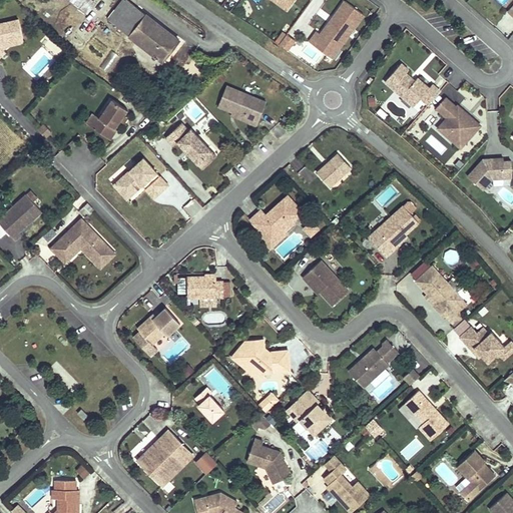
[(98,3),(93,0),(69,0),(89,15),(98,3)]
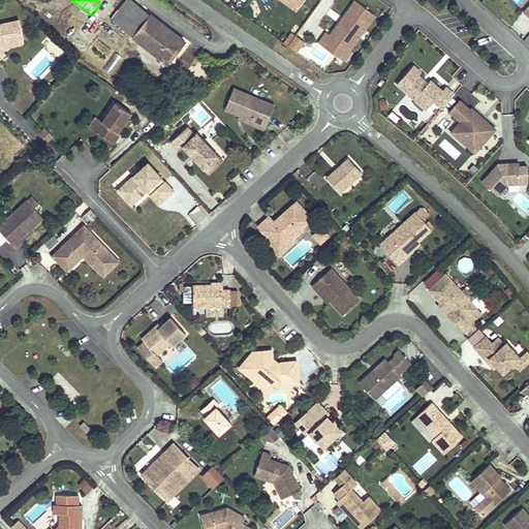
[(116,26),(134,1),(133,0),(126,0),(111,22),(116,26)]
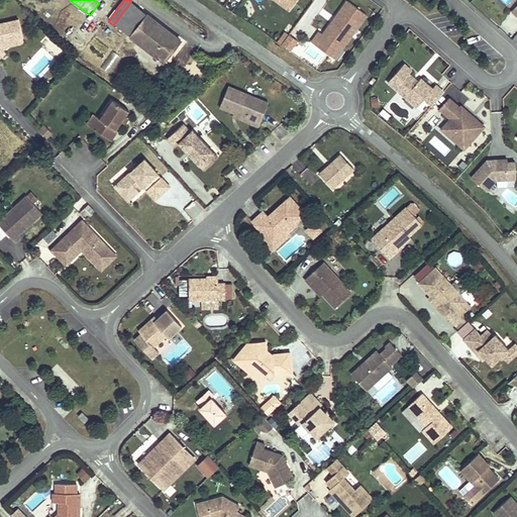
[(279,0),(279,2),(289,9),(296,0),(279,0)]
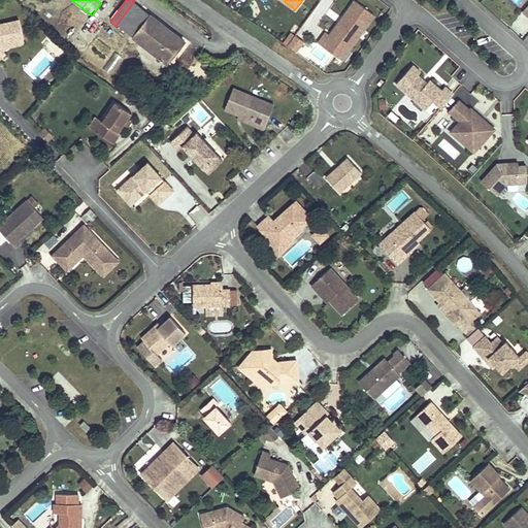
[(187,39),(134,1),(116,26),(167,64),(187,39)]
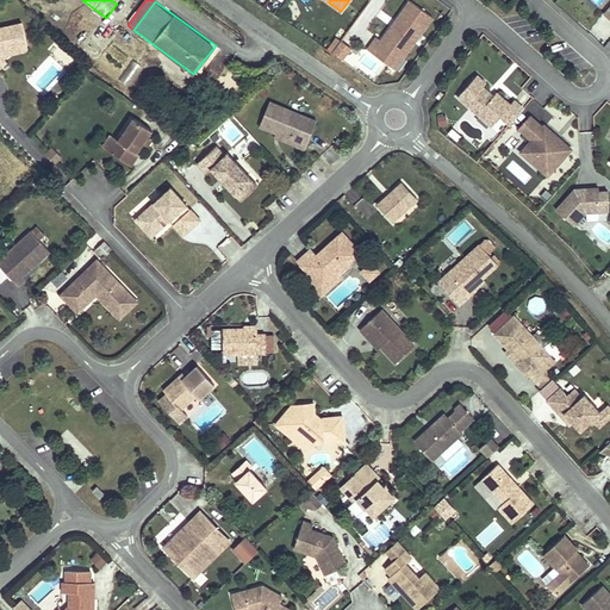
[(377,37),(368,50),(387,63),(396,53),(403,57),(433,17),(411,1),(396,22),(399,24),(394,30),(391,27),(381,41),(377,37)]
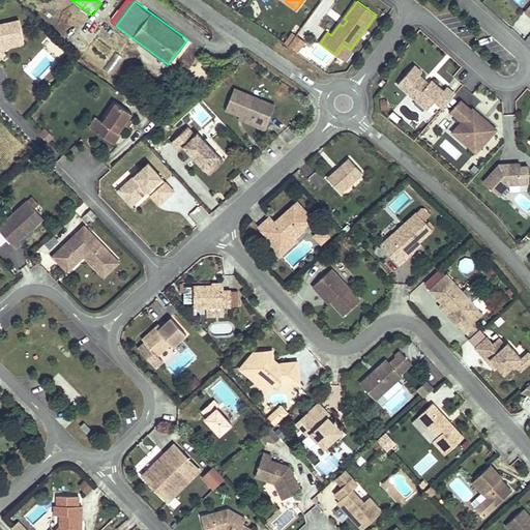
[(0,45),(3,42),(5,46),(23,41),(18,19),(0,22),(0,45)]
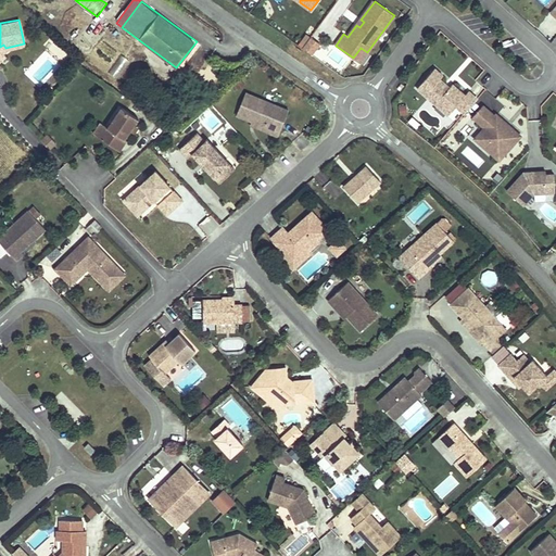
[(304,46),(311,37),(306,34),(300,43),(304,46)]
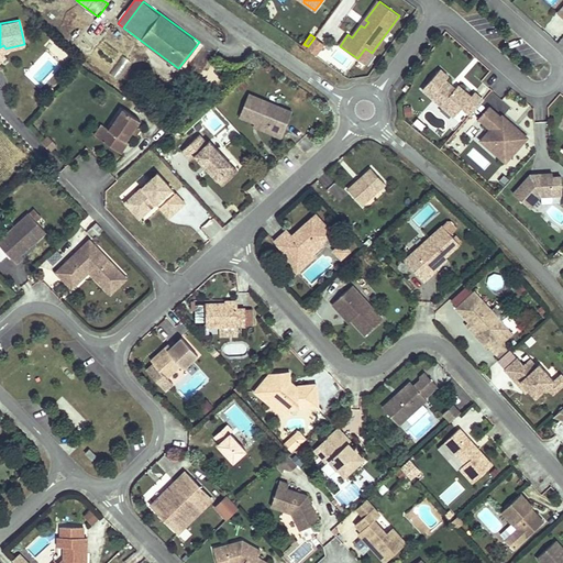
[(315,37),(308,46),(307,50),(316,55),(324,44),(315,37)]
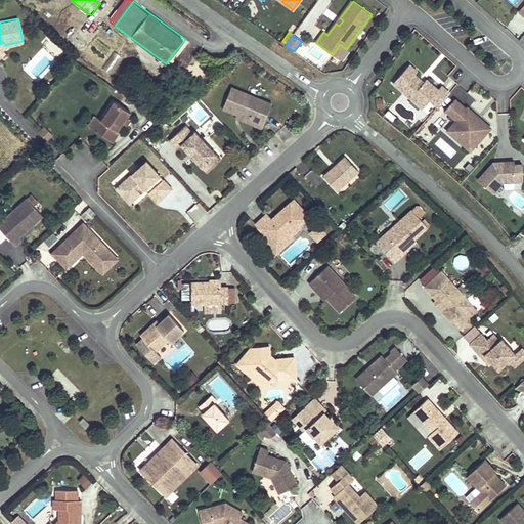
[(333,54),(339,59),(346,49),(340,45),(333,54)]
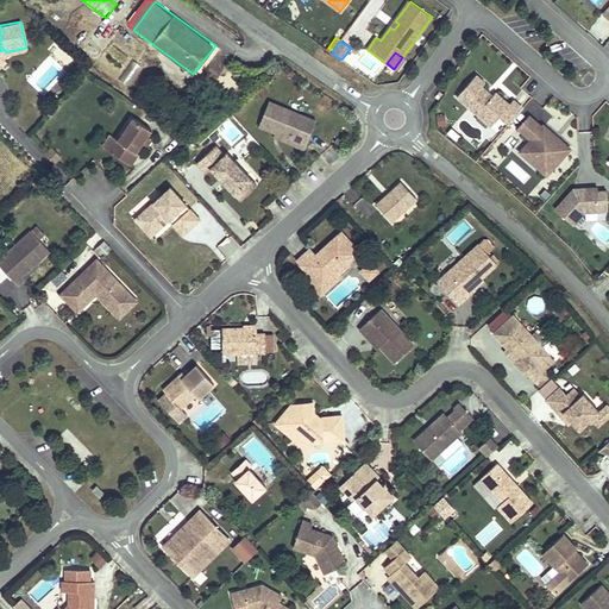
[(130,87),(140,64),(130,60),(119,82),(130,87)]
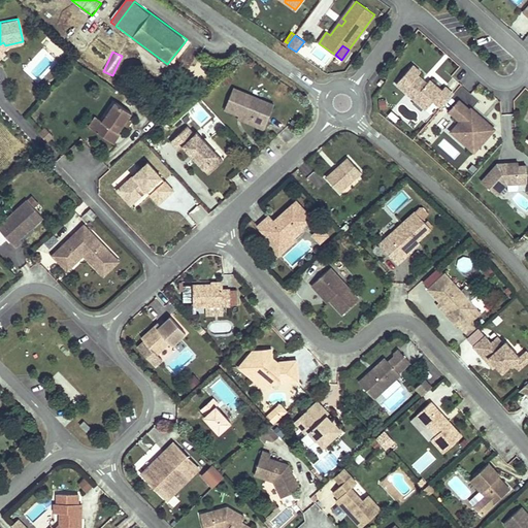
[(440,108),(453,94),(446,87),(441,91),(430,79),(427,84),(425,86),(416,77),(418,75),(421,71),(413,65),(396,84),(414,99),(418,94),(430,105),(433,101),(440,108)]
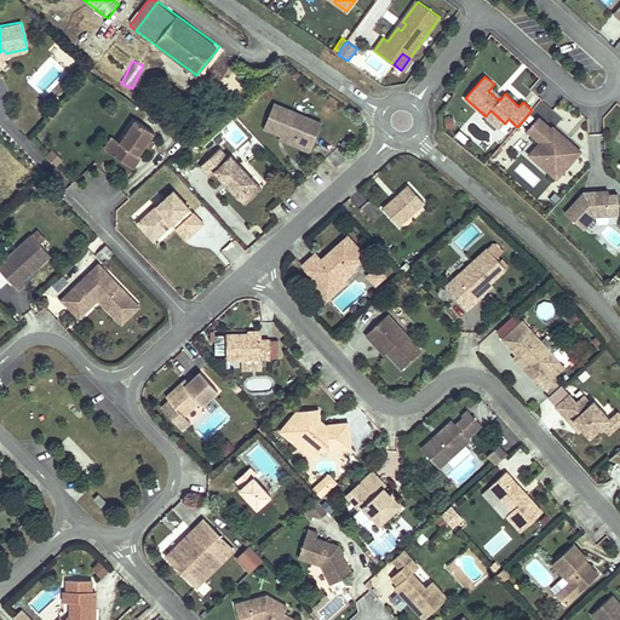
[(265,99),(273,93),(268,89),(260,95),(265,99)]
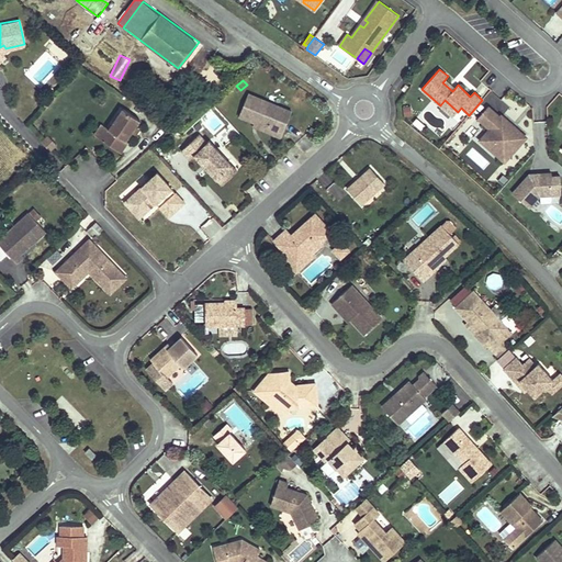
[(452,91),(454,89),(445,80),(442,82),(452,91)]
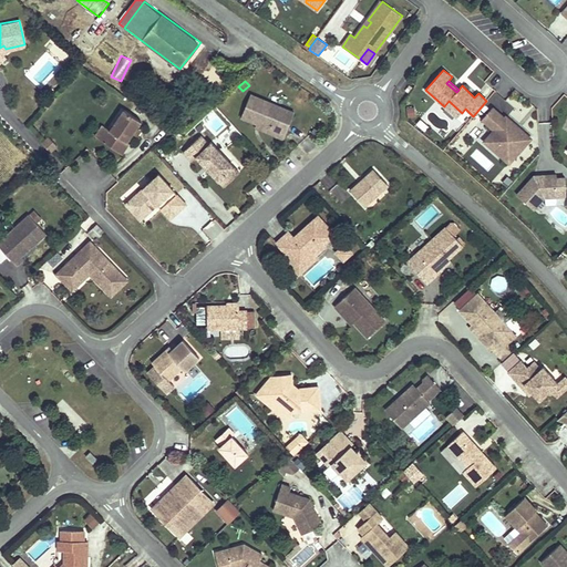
[(250,94),(241,117),(257,124),(268,129),(267,132),(284,138),(295,113),(250,94)]
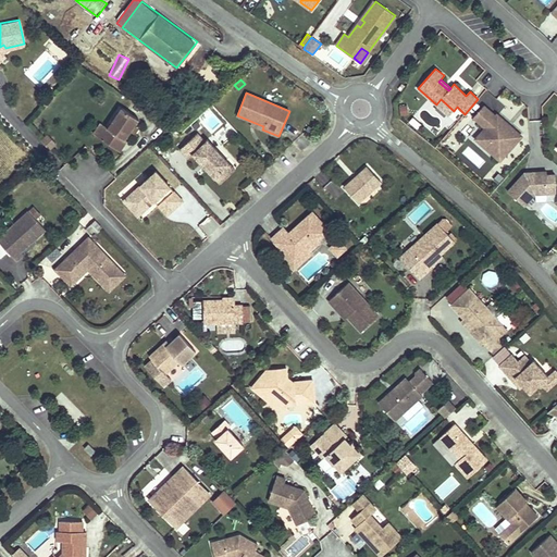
[(441,99),(436,104),(449,115),(454,111),(441,99)]
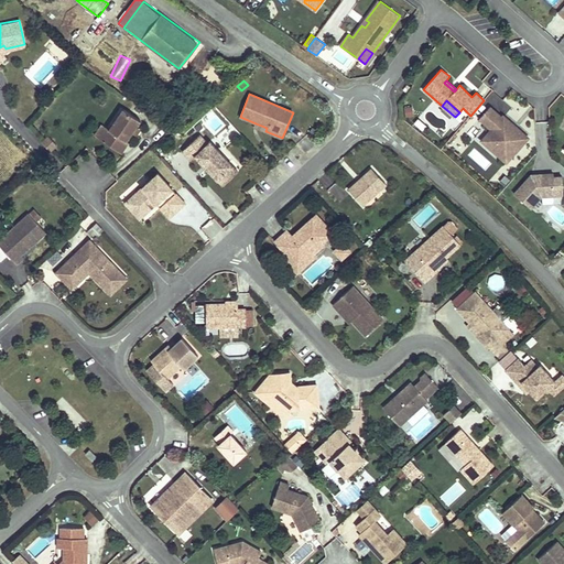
[(403,108),(404,117),(413,116),(412,107),(403,108)]
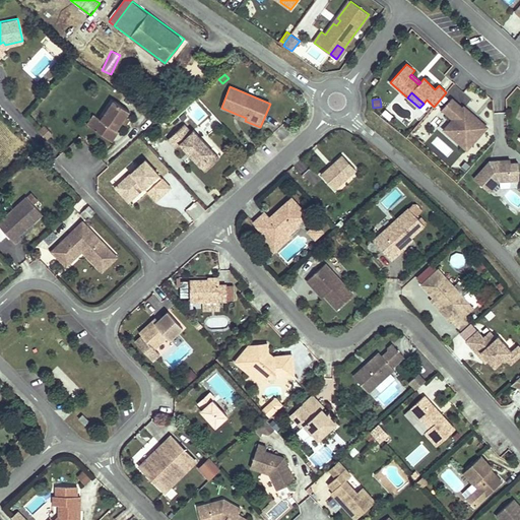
[(486,127),(476,118),(474,119),(471,116),(472,115),(464,107),(463,109),(451,99),(442,109),(454,119),(451,123),(460,131),(454,138),(467,149),(486,127)]
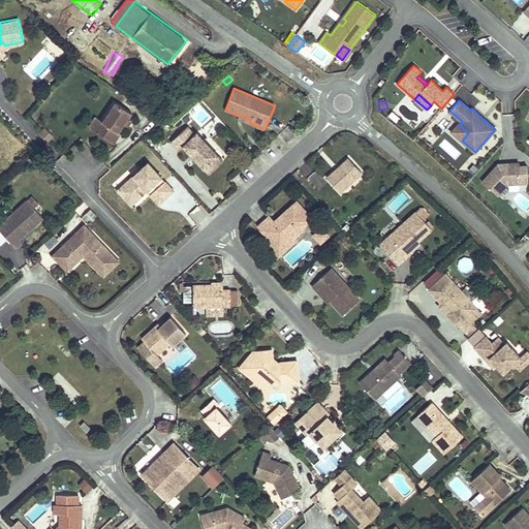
[(119,132),(124,125),(128,119),(131,113),(116,102),(102,122),(106,125),(100,134),(114,144),(121,133),(119,132)]
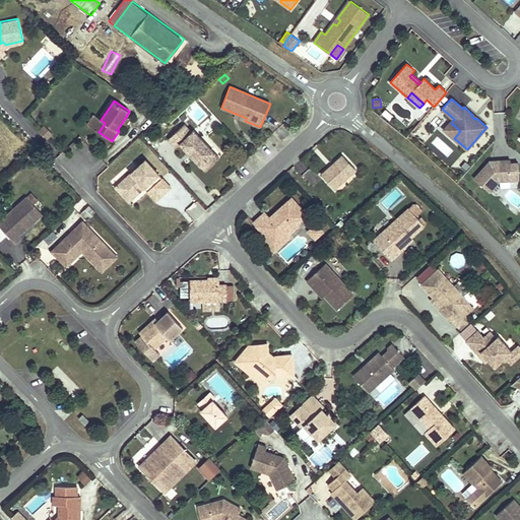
[(61,115),(55,120),(62,127),(68,122),(61,115)]
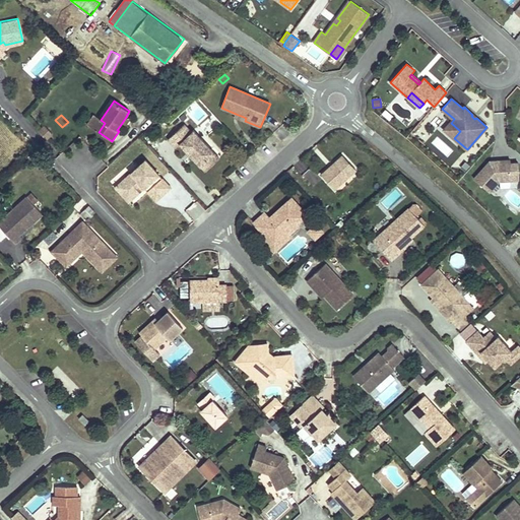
[(105,123),(101,120),(101,119),(94,115),(88,125),(99,132),(105,123)]
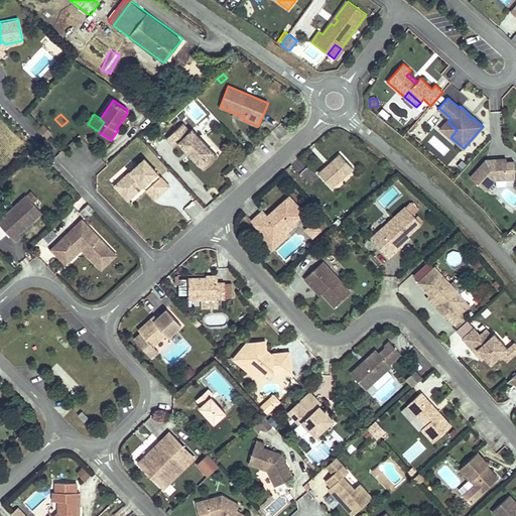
[(450,137),(457,130),(447,122),(441,129),(450,137)]
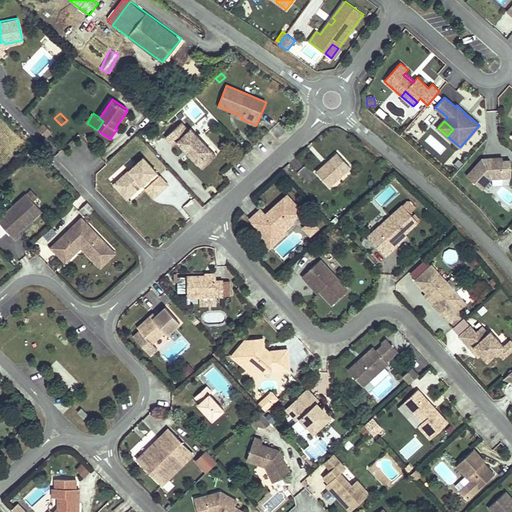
[(181,123),(165,138),(172,146),(176,142),(197,165),(211,151),(190,129),(188,131),(181,123)]
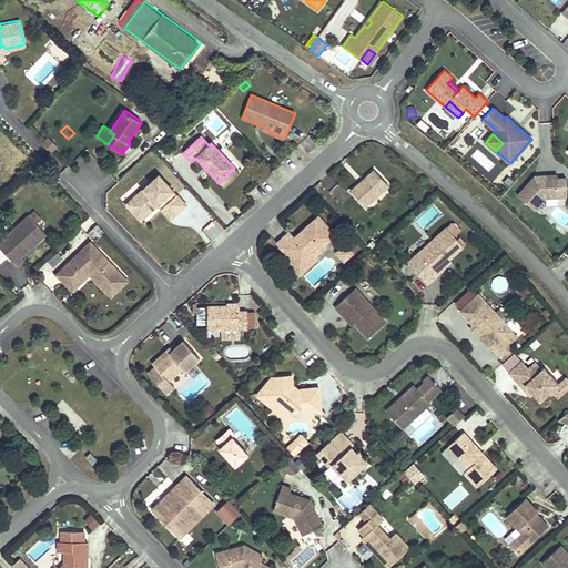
[(51,152),(57,145),(49,138),(42,144),(51,152)]
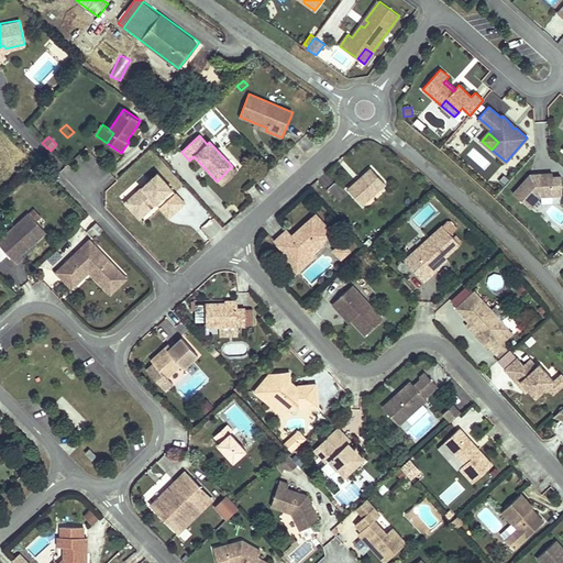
[(33,175),(40,168),(36,165),(29,172),(33,175)]
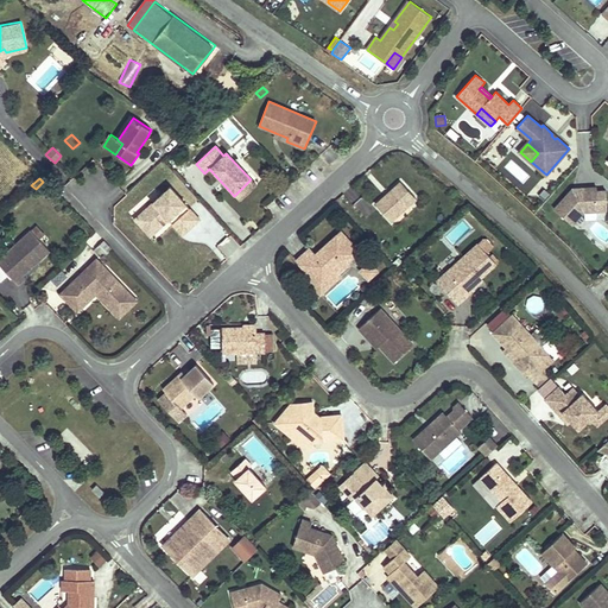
[(251,179),(234,196),(239,201),(255,185),(251,179)]
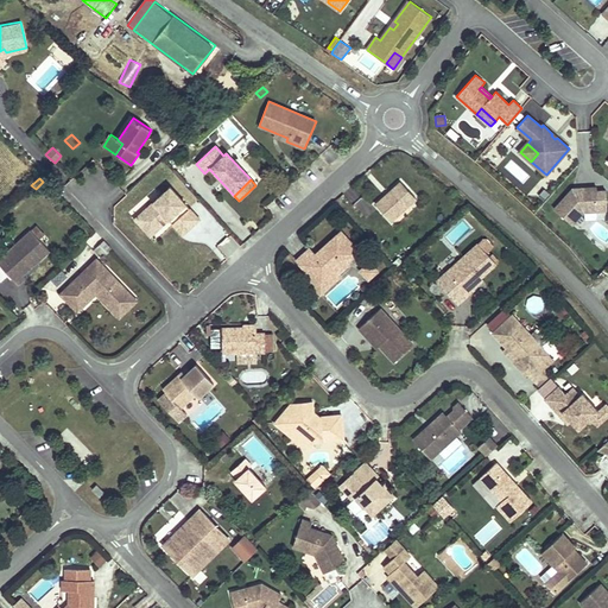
[(390,196),(387,198),(386,196),(375,204),(391,221),(416,198),(400,182),(388,194),(390,196)]
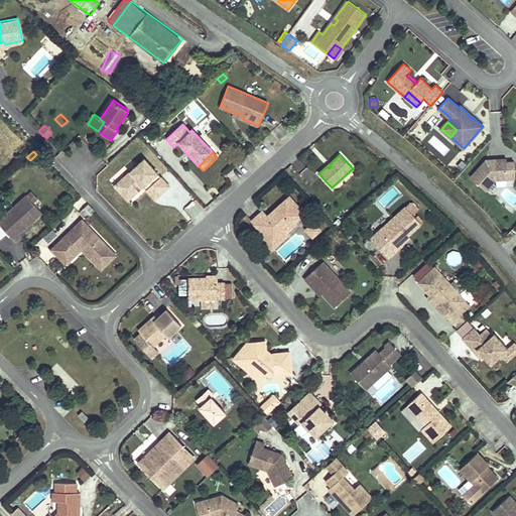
[(471,177),(486,190),(496,179),(515,178),(514,161),(507,162),(506,158),(493,159),(493,162),(489,162),(486,160),(471,177)]
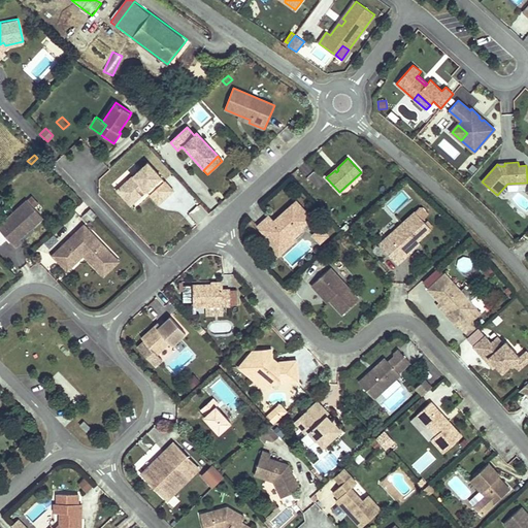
[(145,188),(160,203),(172,192),(147,164),(117,192),(128,204),(145,188)]
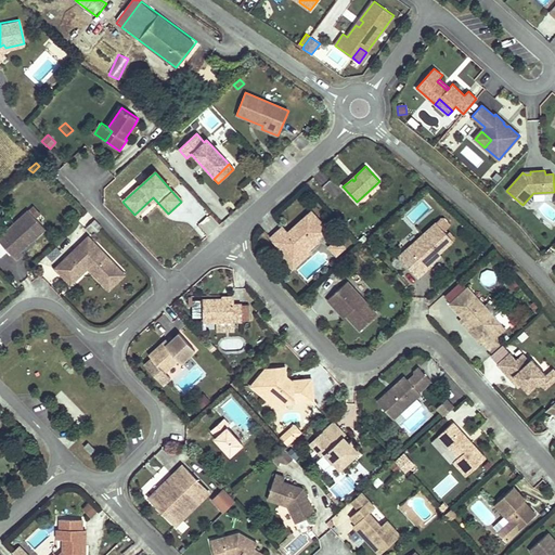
[(153,197),(134,215),(137,218),(153,203),(157,207),(166,217),(168,214),(153,197)]
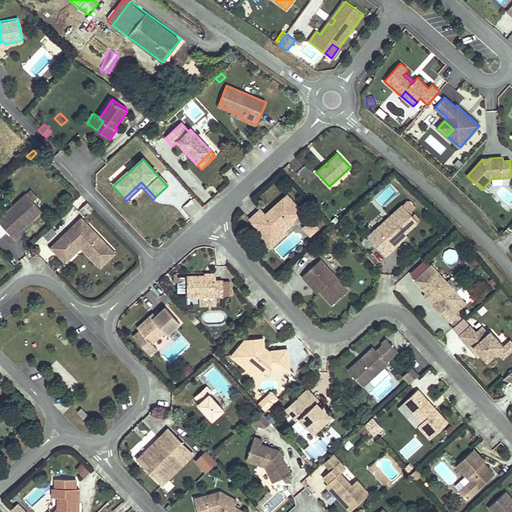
[(31,191),(27,194),(32,201),(37,197),(31,191)]
